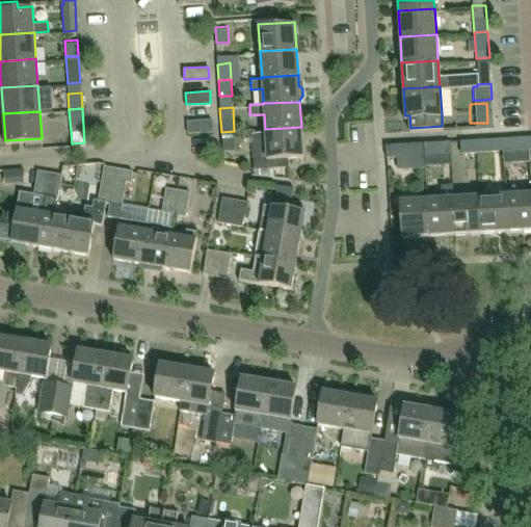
[(211,117),(186,119),(187,131),(212,130),(211,117)]
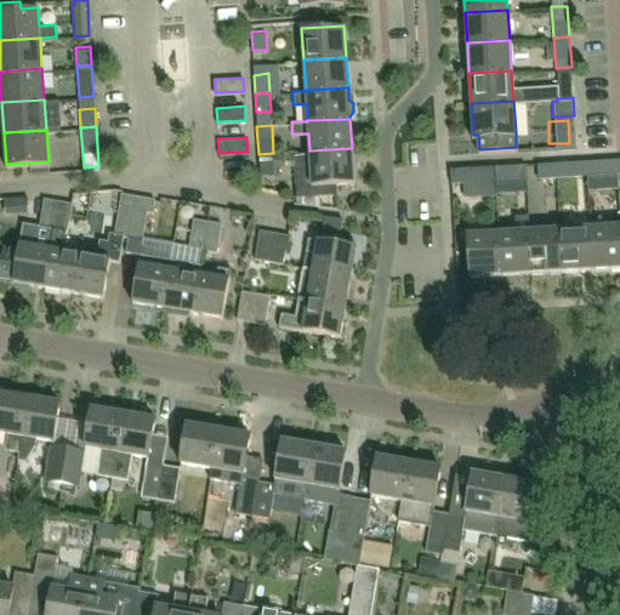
[(352,148),(310,151),(294,152),(296,195),(319,193),(318,182),(354,181),(352,148)]
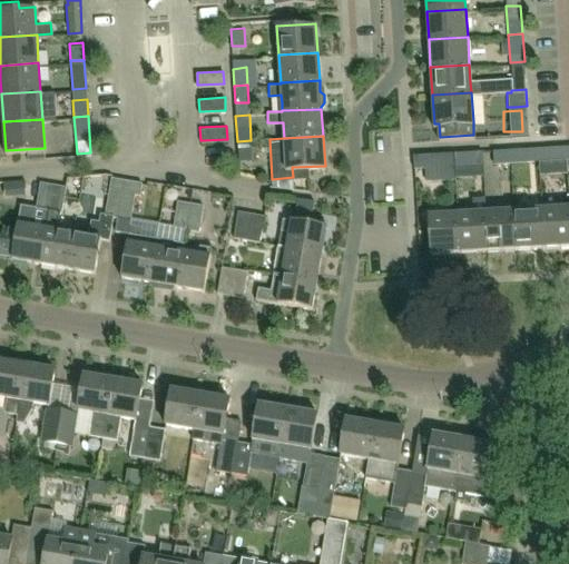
[(252,158),(251,140),(237,141),(238,158),(252,158)]
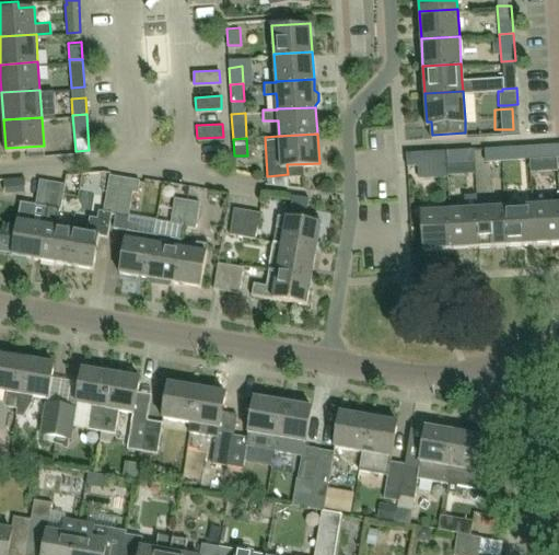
[(557,154),(557,141),(540,142),(540,154),(557,154)]
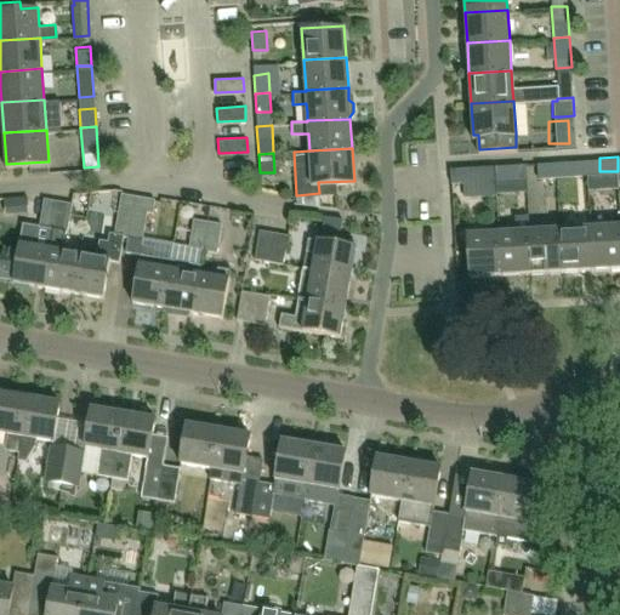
[(556,160),(557,174),(575,172),(574,159),(556,160)]
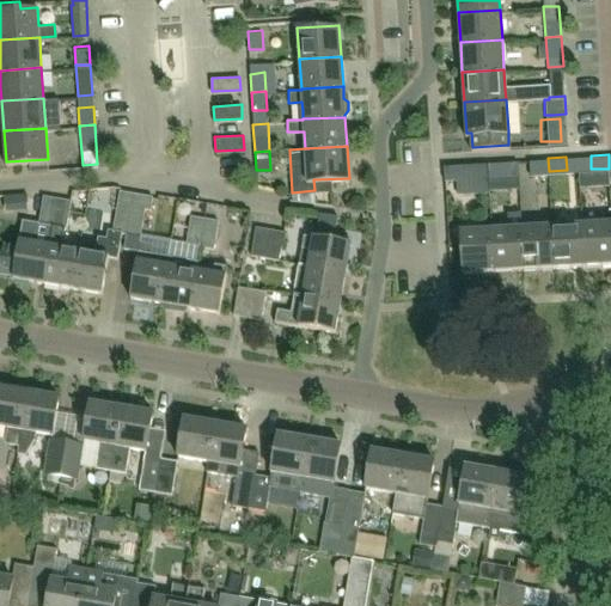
[(549,171),(548,158),(530,159),(531,172),(549,171)]
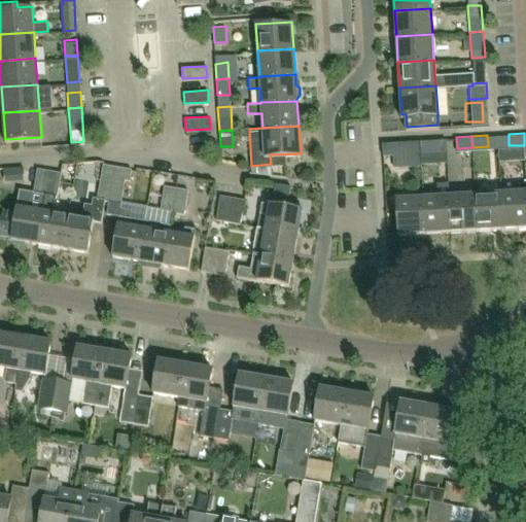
[(418,139),(419,162),(446,160),(445,138),(418,139)]
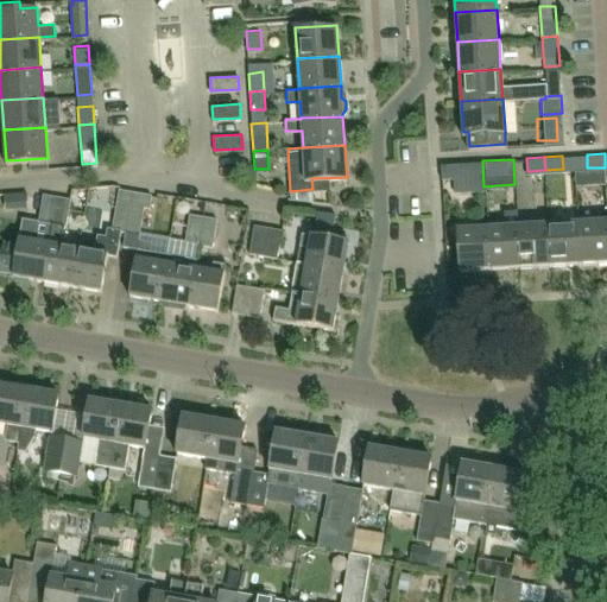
[(77,246),(70,282),(100,287),(106,252),(115,254),(120,229),(125,230),(132,189),(118,187),(111,226),(106,226),(105,234),(96,233),(95,240),(94,249),(77,246)]
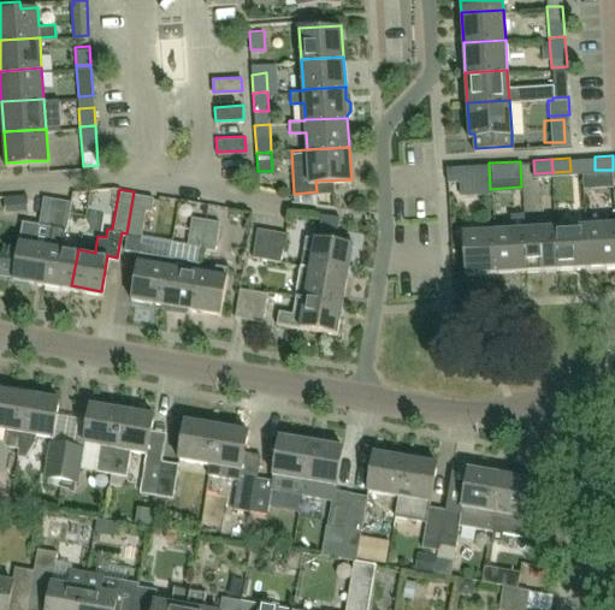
[(134,191),(126,234),(141,236),(146,208),(151,208),(153,195),(134,191)]
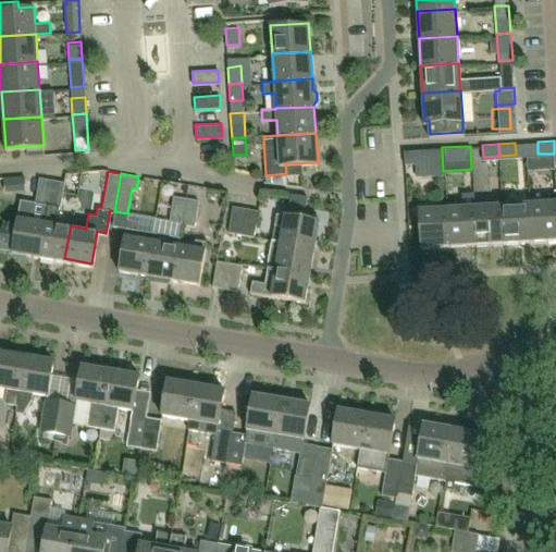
[(19,208),(15,225),(2,223),(0,237),(0,245),(12,247),(11,249),(38,254),(44,221),(45,215),(45,212),(51,178),(39,175),(34,200),(20,197),(17,208),(19,208)]
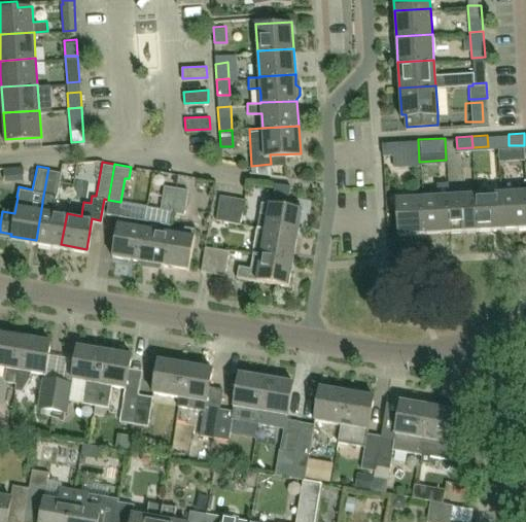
[(41,209),(36,240),(61,244),(67,213),(53,211),(54,203),(55,203),(56,195),(57,195),(61,171),(48,168),(42,201),(42,203),(41,209)]
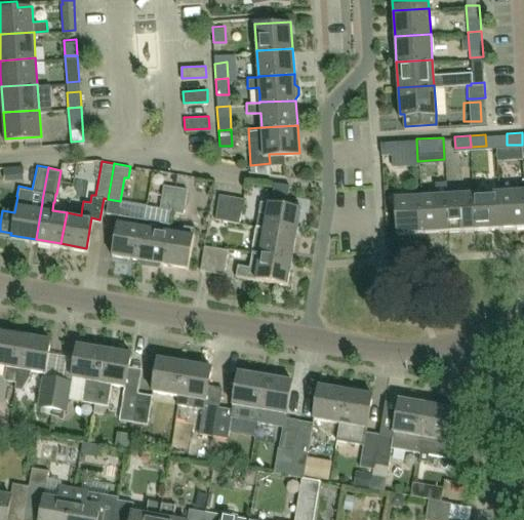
[(436,180),(436,193),(421,193),(424,229),(449,228),(446,180),(436,180)]
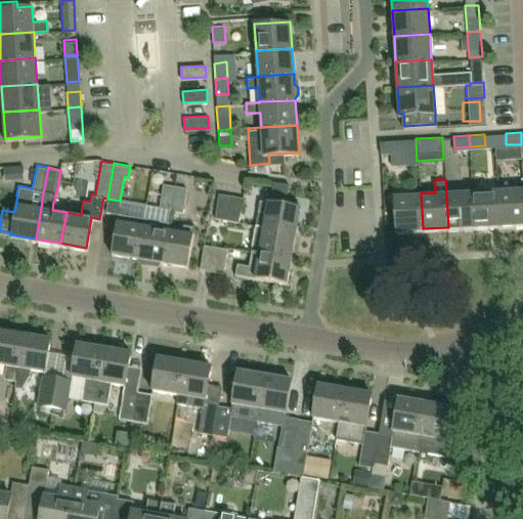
[(472,190),(446,191),(446,179),(445,179),(448,227),(474,225),(472,190)]
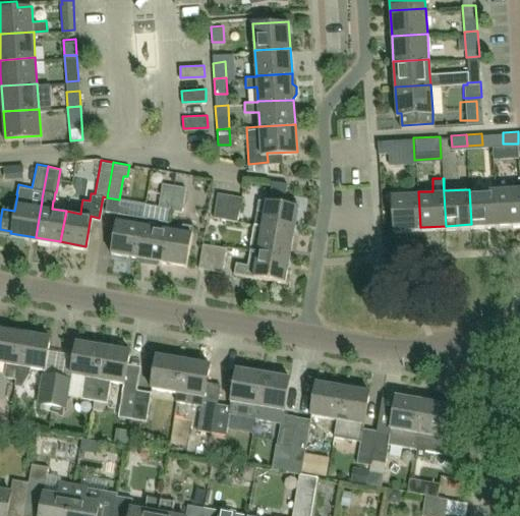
[(170,208),(174,183),(162,181),(158,206),(170,208)]
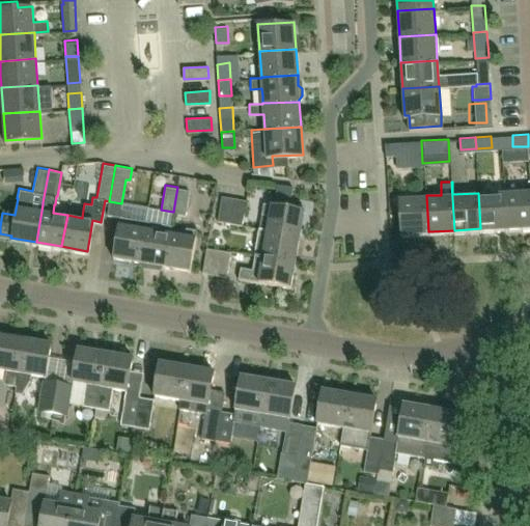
[(189,189),(177,187),(173,212),(185,214),(189,189)]
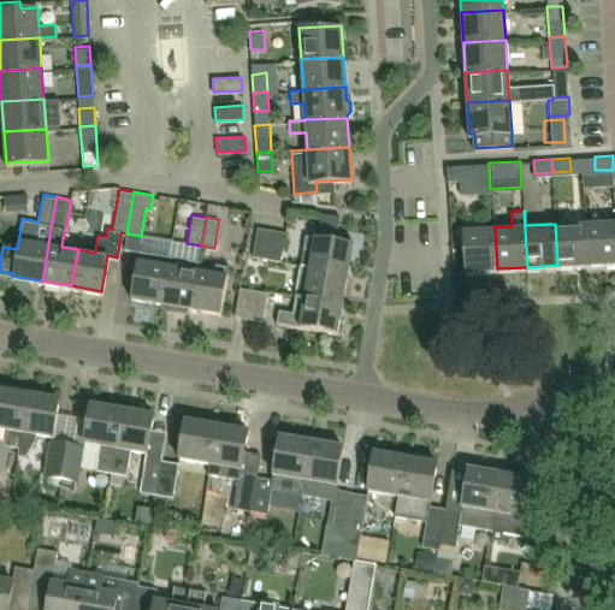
[(614,219),(586,221),(587,264),(614,261),(614,219)]
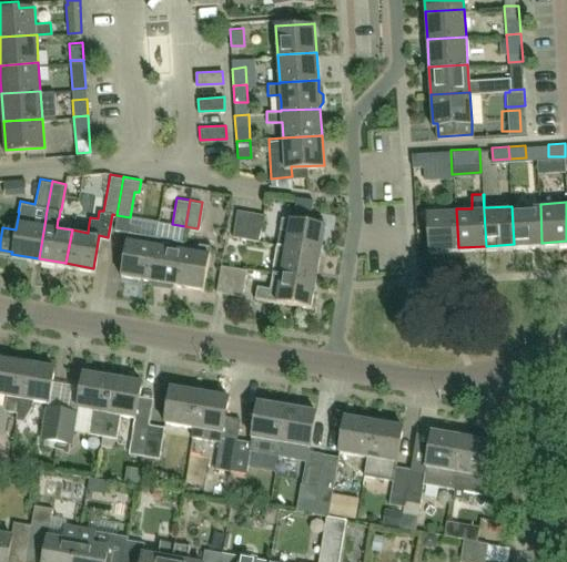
[(542,243),(540,204),(512,206),(514,244),(542,243)]
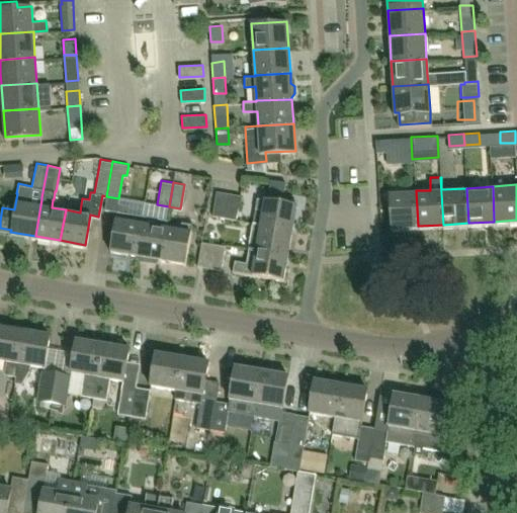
[(224,216),(228,191),(216,189),(211,214),(224,216)]
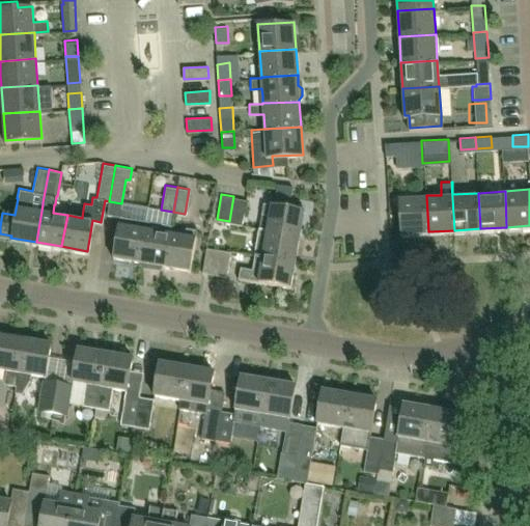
[(428,231),(426,195),(399,197),(401,233),(428,231)]
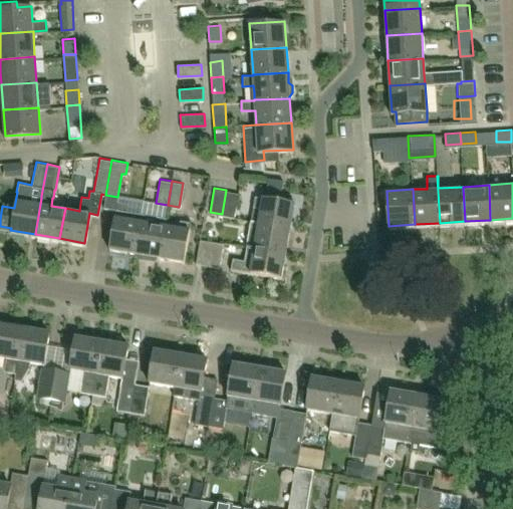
[(226,190),(222,214),(234,216),(238,193),(226,190)]
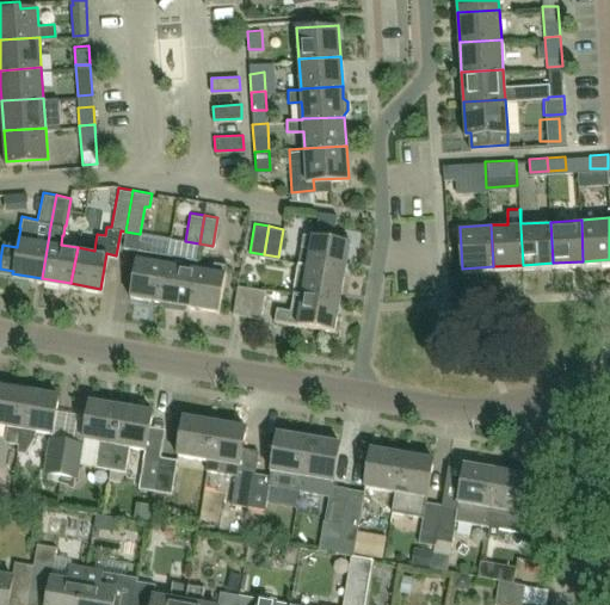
[(307,263),(344,270),(349,240),(303,232),(301,245),(309,247),(307,263)]
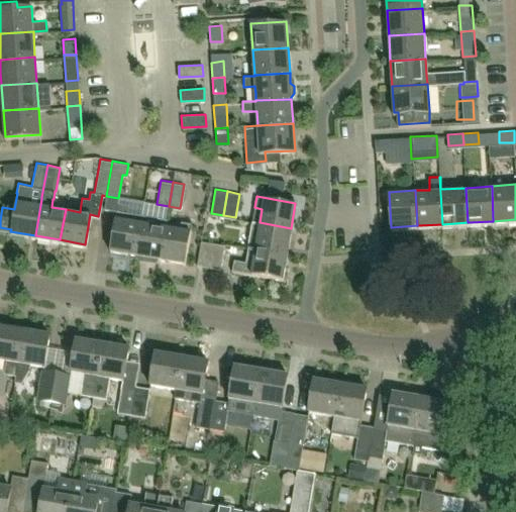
[(117,202),(115,210),(109,247),(134,252),(139,222),(141,214),(127,212),(128,204),(117,202)]
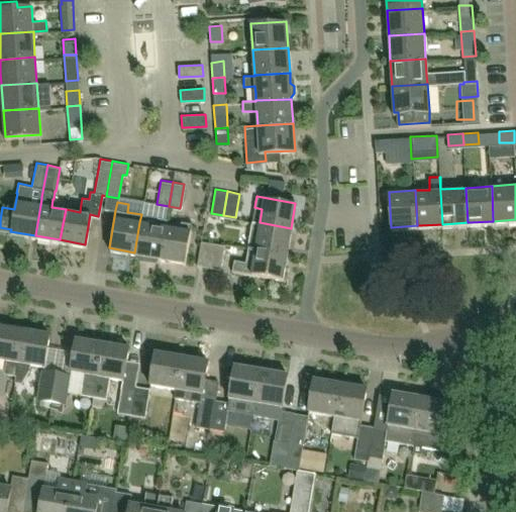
[(139,222),(134,252),(144,253),(146,259),(155,260),(158,257),(160,257),(165,226),(166,218),(156,217),(153,224),(139,222)]
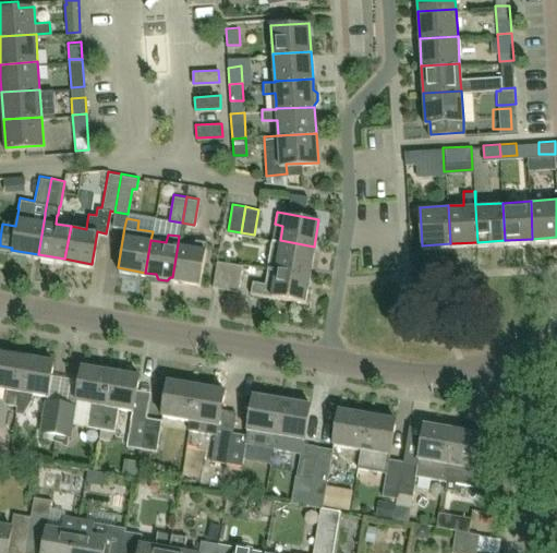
[(178,244),(172,277),(200,281),(206,241),(194,239),(193,248),(178,244)]
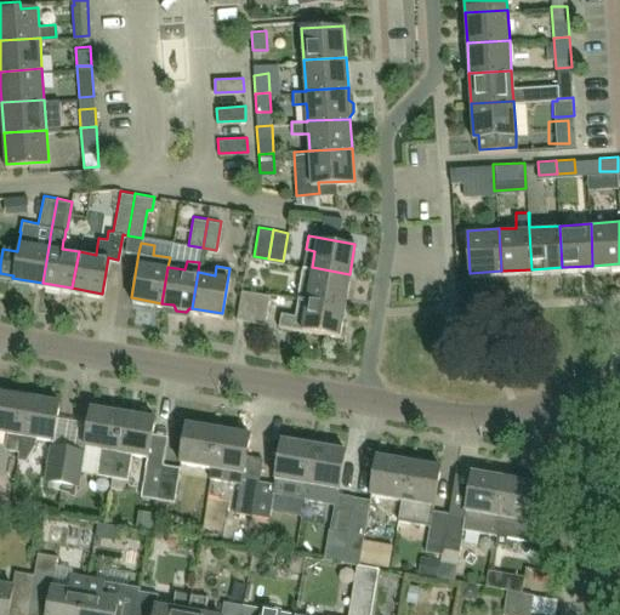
[(302,266),(297,295),(343,303),(350,274),(312,267),(302,266)]
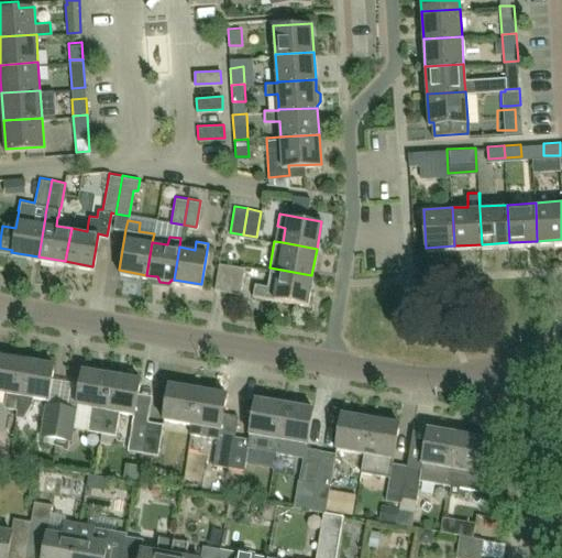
[(218,261),(213,287),(240,292),(244,266),(218,261)]
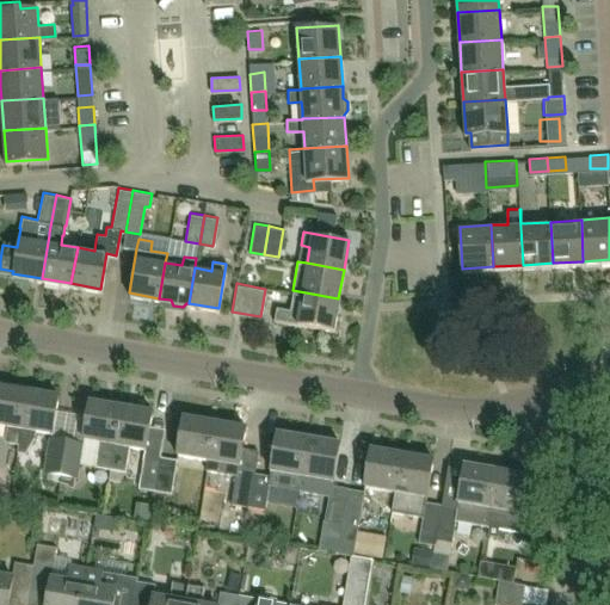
[(293,290),(289,308),(277,306),(275,319),(288,321),(333,328),(338,298),(293,290)]
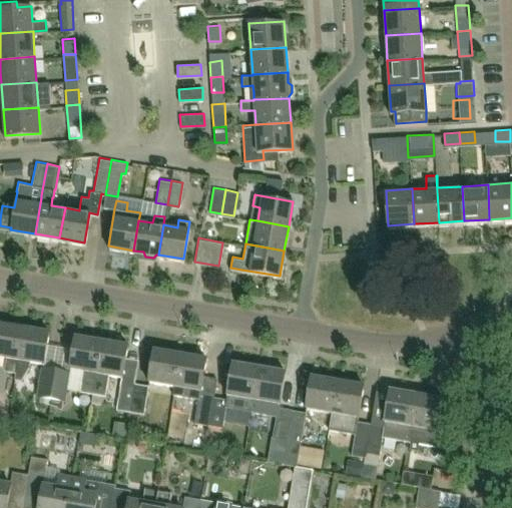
[(14,372),(22,327),(0,322),(0,354),(6,356),(3,370),(14,372)]
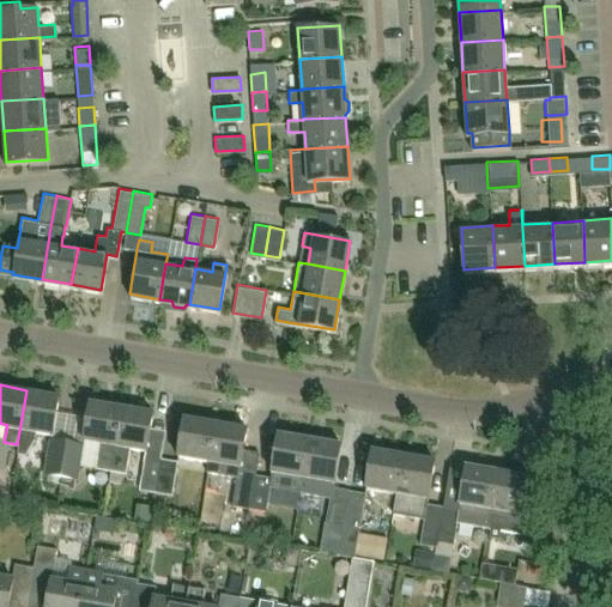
[(17,444),(16,450),(24,453),(34,437),(35,430),(52,433),(59,395),(26,390),(17,444)]
